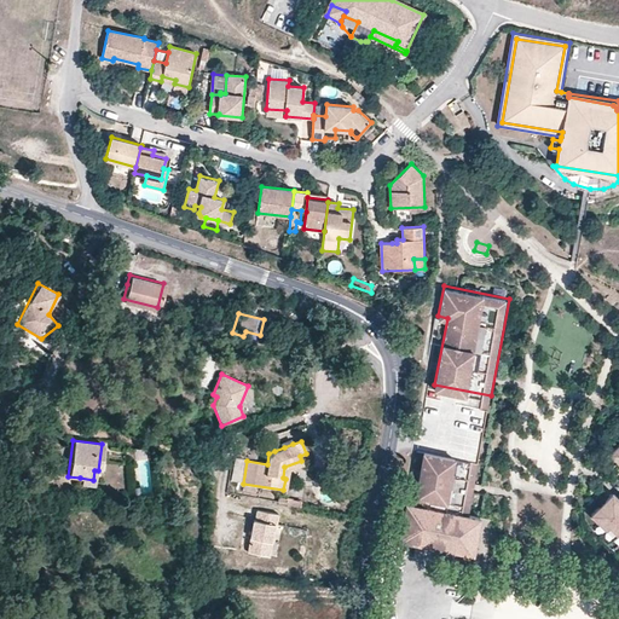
[(423,441),(403,539),(410,541),(411,536),(429,538),(428,544),(474,554),(480,516),(470,509),(480,452),(423,441)]
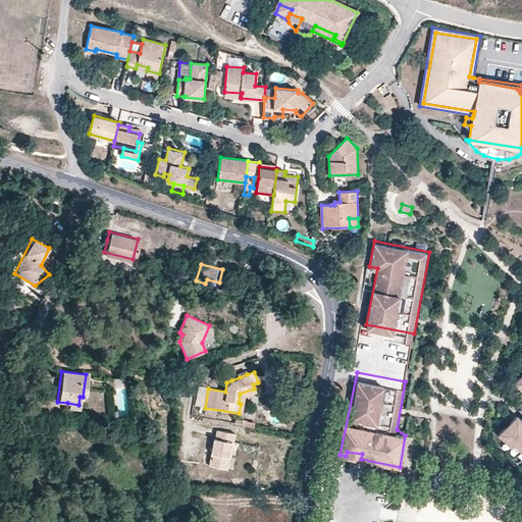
[(205,408),(208,388),(199,387),(196,406),(205,408)]
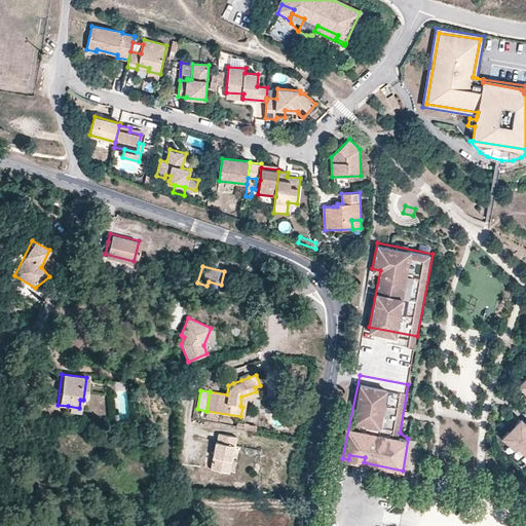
[(246,400),(258,396),(256,391),(241,397),(240,406),(242,407),(240,416),(242,417),(246,400)]
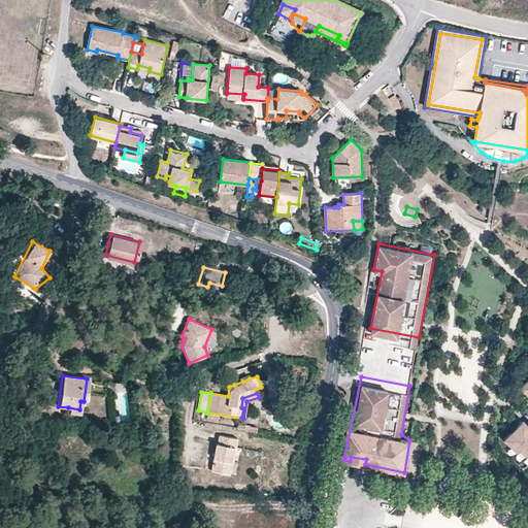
[(524,447),(527,451),(527,421),(525,418),(518,425),(520,427),(515,432),(514,430),(507,437),(517,448),(519,448),(521,449),(524,447)]
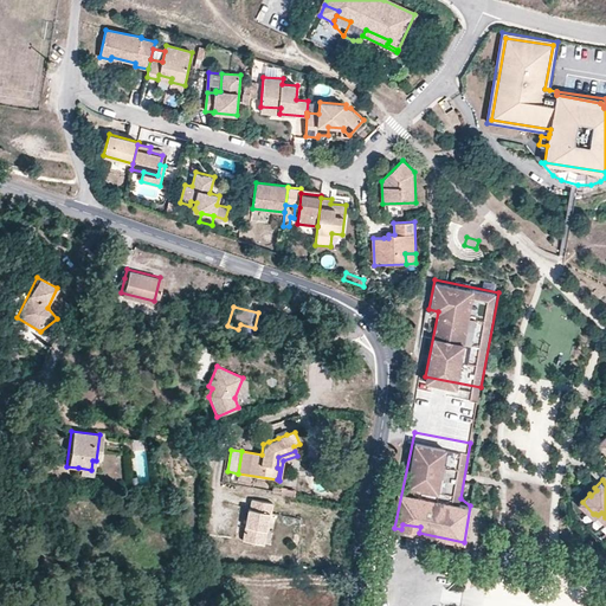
[(263,542),(268,510),(269,511),(271,502),(251,498),(249,508),(247,508),(243,539),(263,542)]
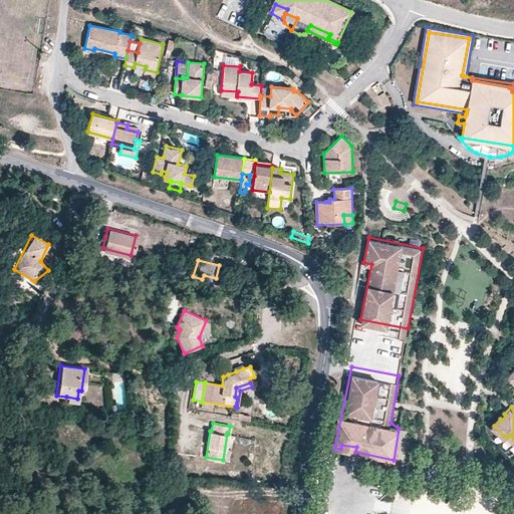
All buildings are outlined.
